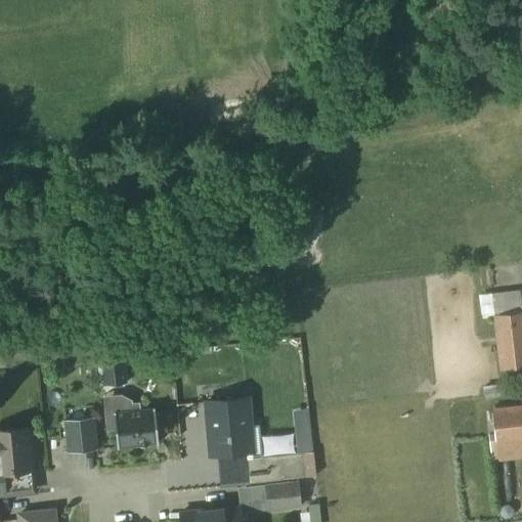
[(521,285),(491,289),(493,316),(521,313),(521,285)]
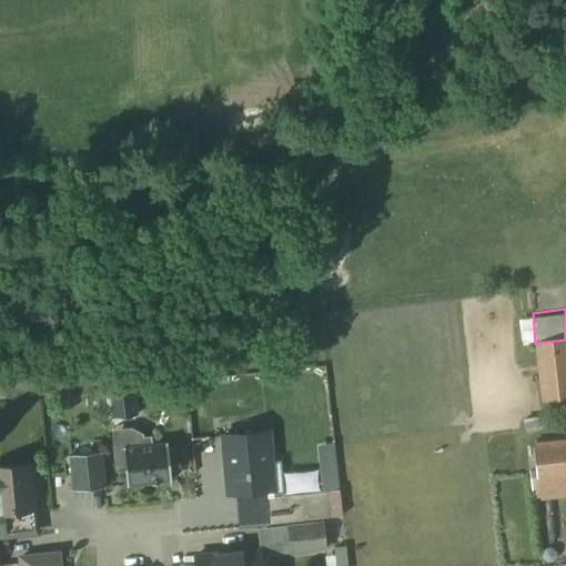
[(541,403),(565,400),(565,340),(535,343),(541,403)]
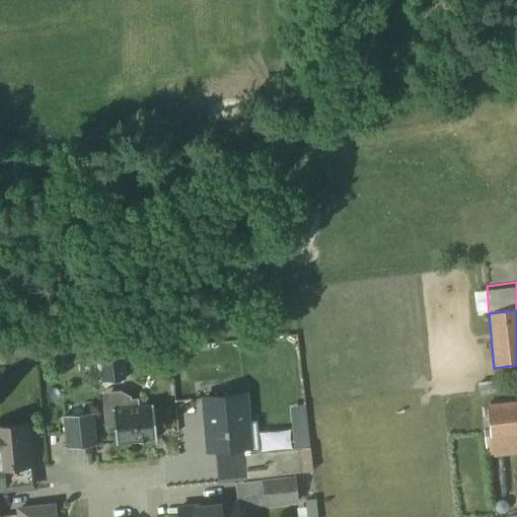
[(124,356),(100,358),(102,381),(125,380),(124,356)]
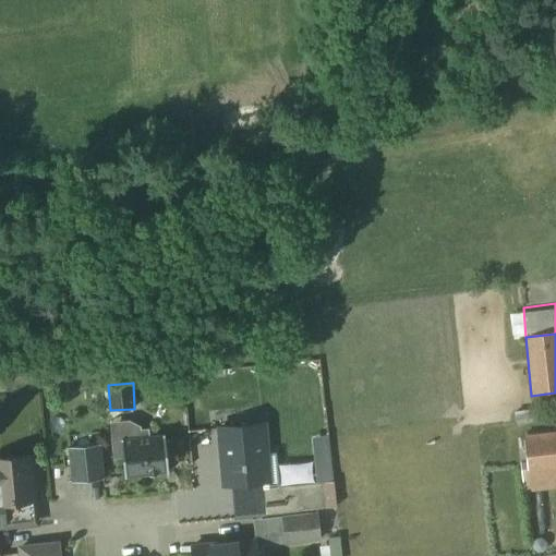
[(266,425),(218,428),(222,485),(270,481),(266,425)]
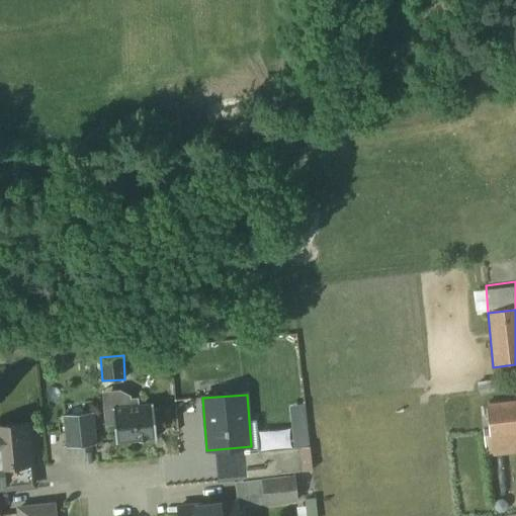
[(491,442),(515,439),(515,401),(488,404),(491,442)]
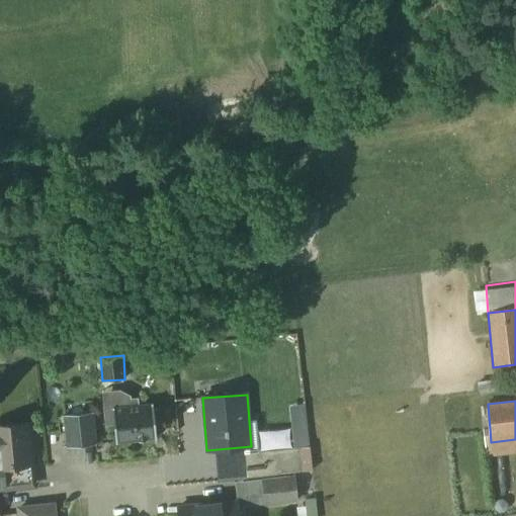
[(154,403),(110,407),(114,445),(157,441),(154,403)]
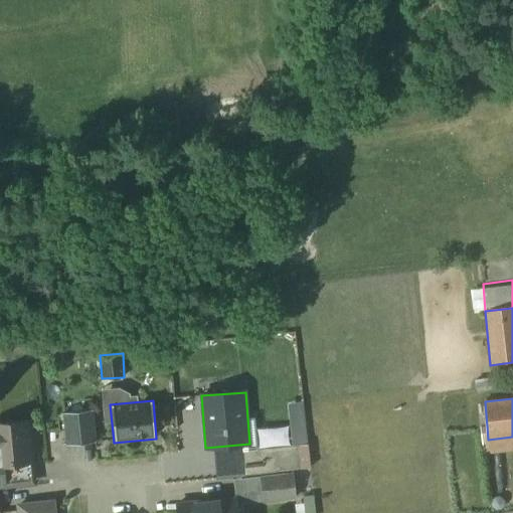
[(94,410),(64,412),(66,444),(97,442),(94,410)]
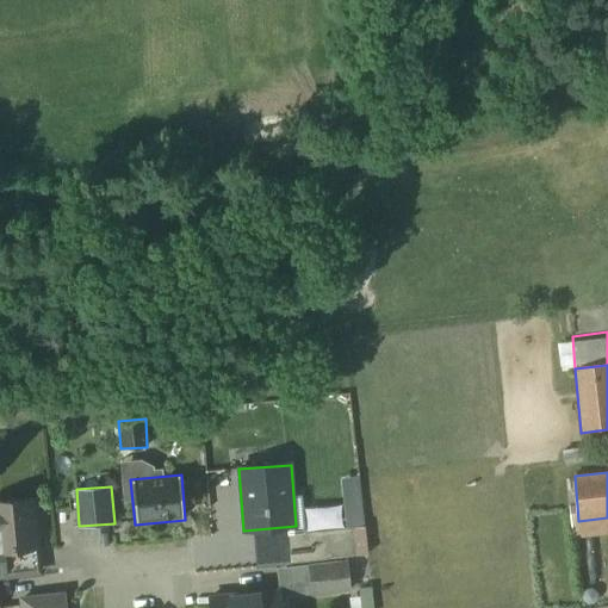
[(0,583),(8,582),(6,552),(41,550),(36,497),(0,500),(0,583)]
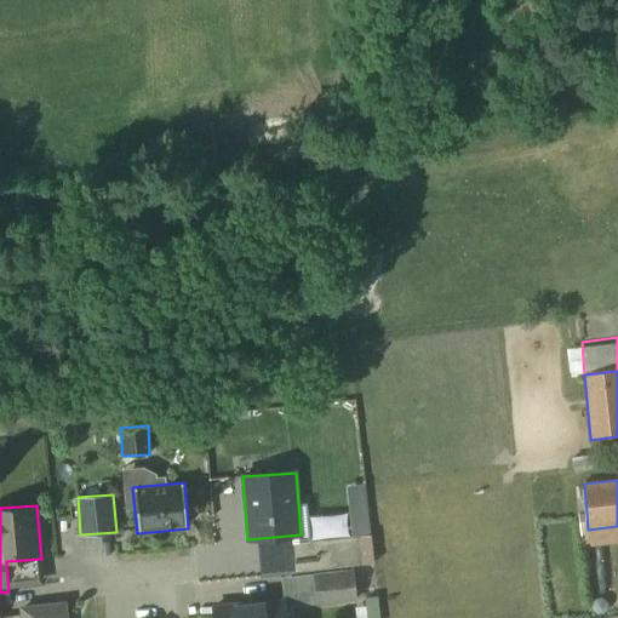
[(355,570),(314,573),(316,606),(359,602),(355,570)]
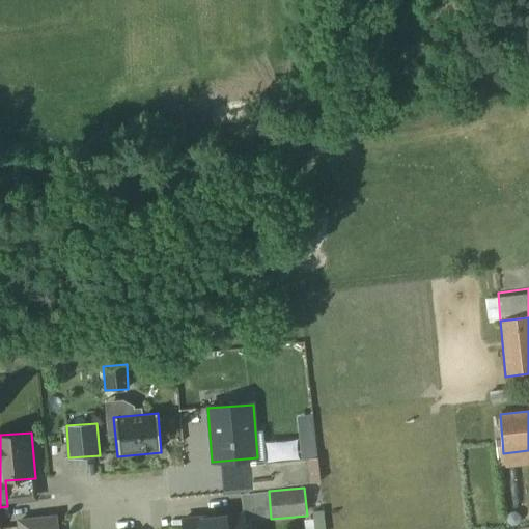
[(247,528),(246,511),(182,518),(183,528),(247,528)]
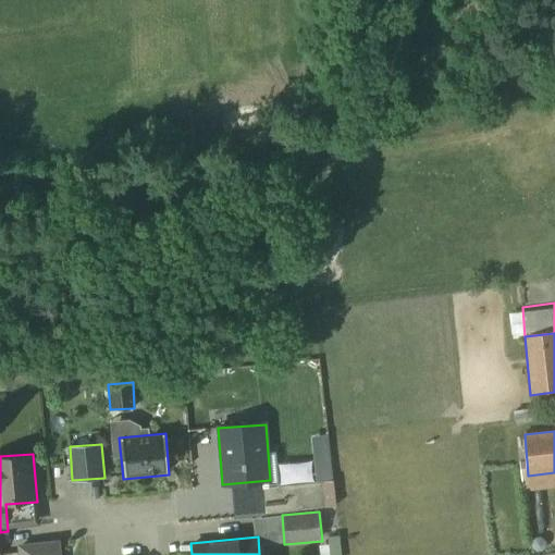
[(61,554),(60,541),(17,544),(17,554),(61,554)]
